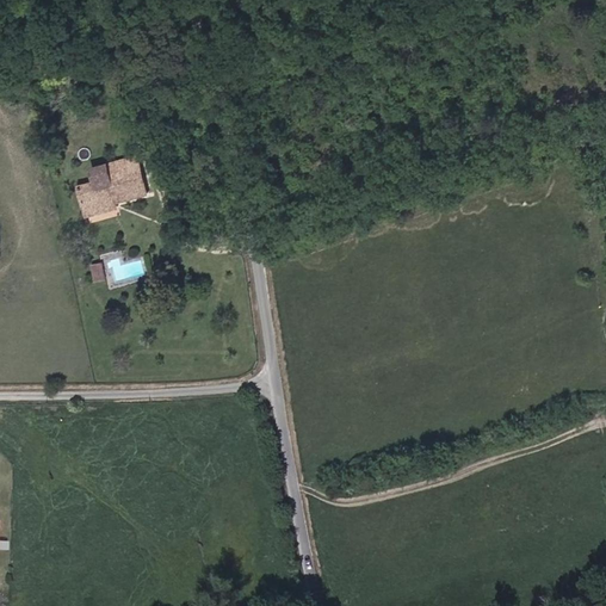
[(141,175),(137,158),(117,162),(121,180),(141,175)]
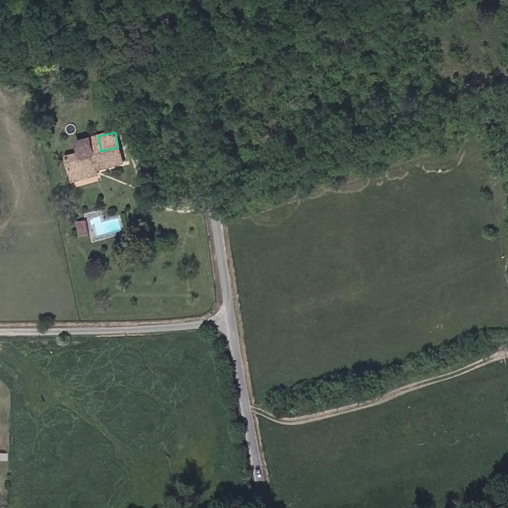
[(122,163),(118,147),(101,151),(98,136),(76,141),(79,152),(81,158),(67,162),(70,175),(122,163)]
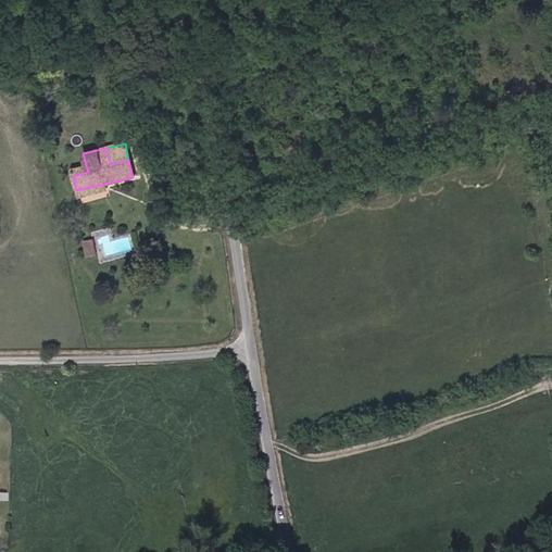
[(88,172),(86,165),(72,168),(73,176),(88,172)]
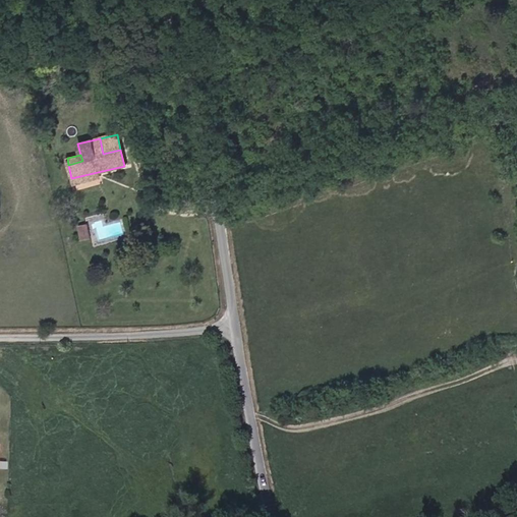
[(73,184),(126,172),(124,166),(71,178),(73,184)]
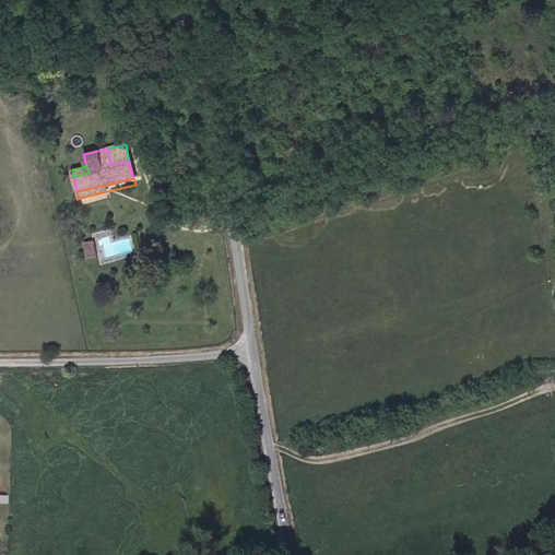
[(95,257),(92,240),(82,243),(86,259),(95,257)]
